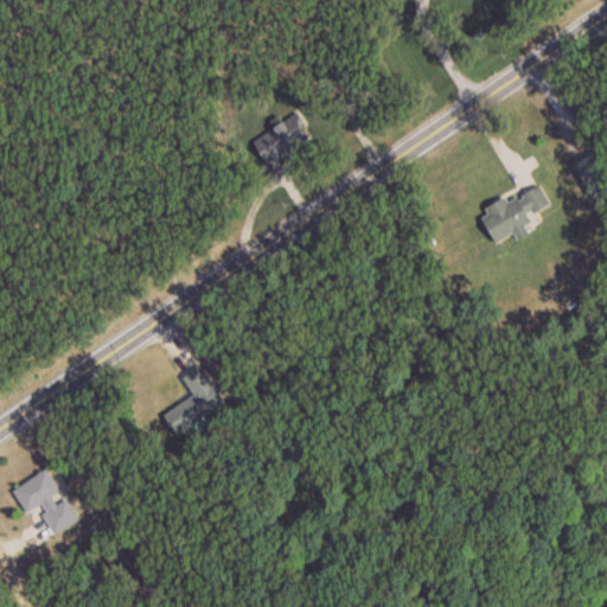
[(255,141),(268,165),(310,140),(296,117),(255,141)]
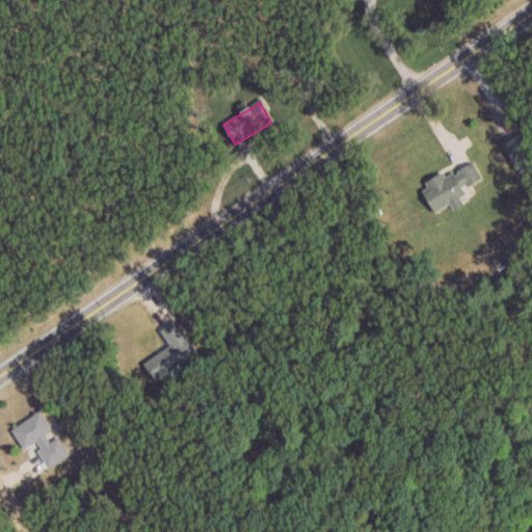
[(437,215),(470,198),(466,190),(483,181),(473,161),(423,188),(437,215)]
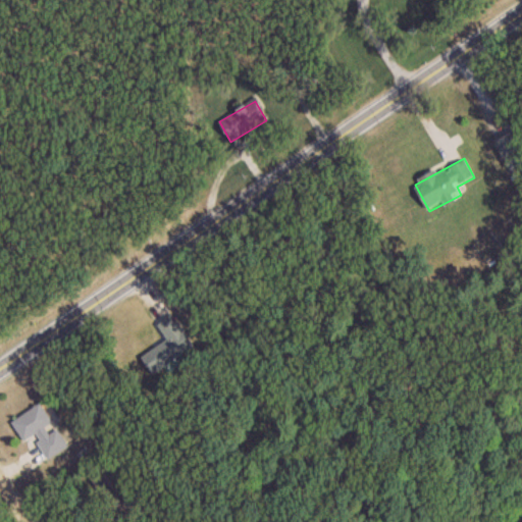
[(194,348),(174,315),(158,325),(167,341),(142,357),(152,373),(194,348)]
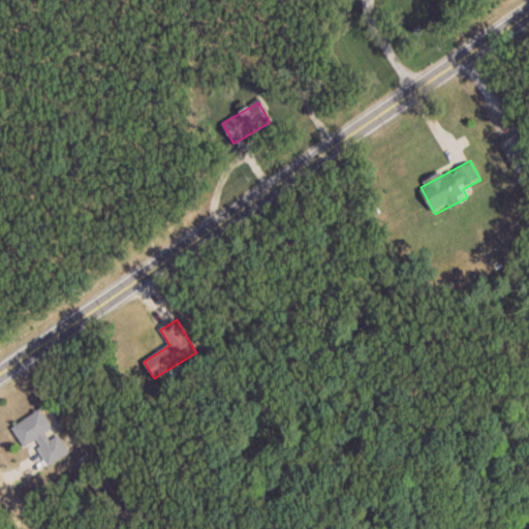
[(70,454),(58,435),(52,439),(48,433),(54,430),(41,410),(12,429),(25,448),(35,443),(50,466),(70,454)]
